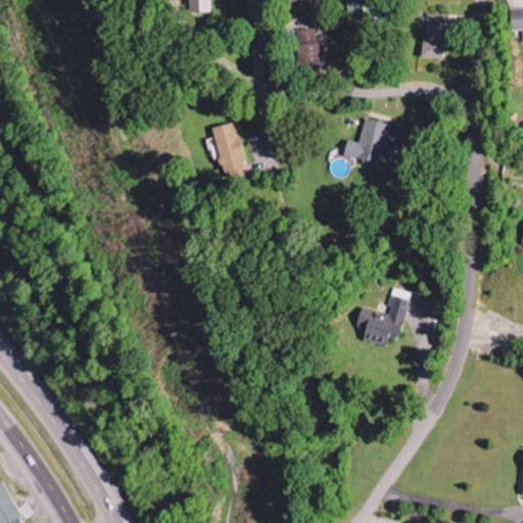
[(186,0),(187,10),(211,10),(210,0),(186,0)]
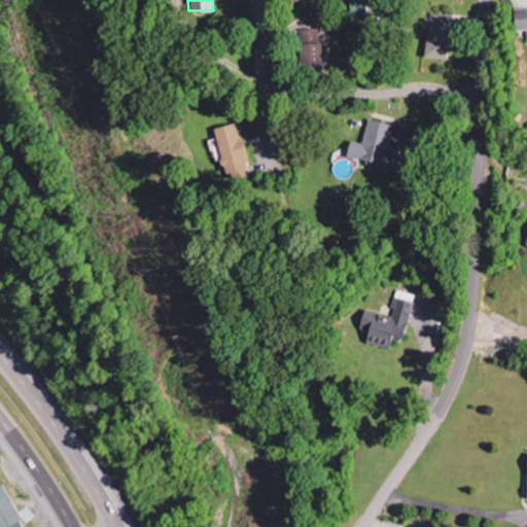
[(526,9),(510,10),(511,32),(525,32),(525,44),(526,43),(526,9)]
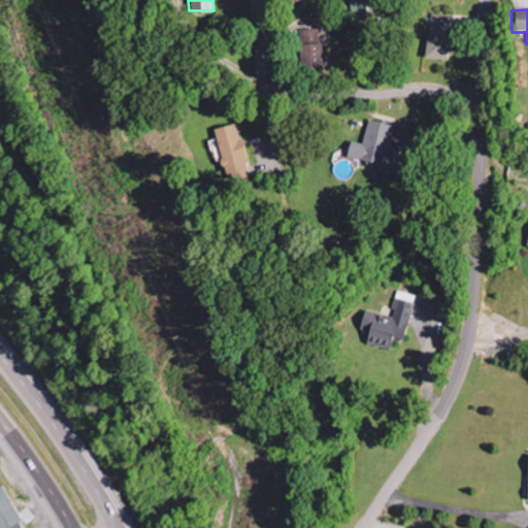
[(444,62),(450,19),(427,15),(422,59),(444,62)]
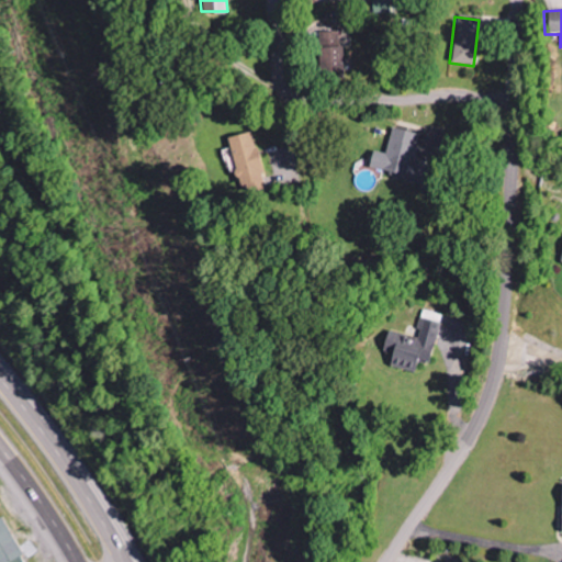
[(315,47),(316,77),(339,76),(339,47),(315,47)]
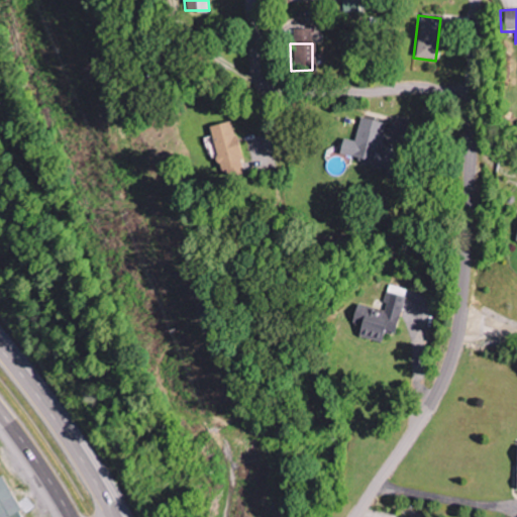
[(386,125),(359,117),(352,142),(340,138),(336,154),(374,166),(386,125)]
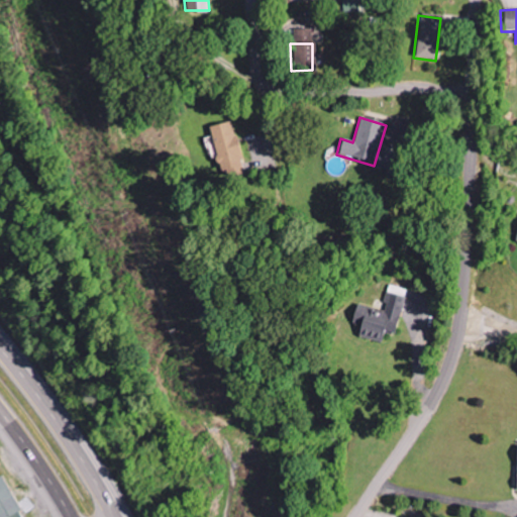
[(208,127),(223,179),(244,173),(230,121),(208,127)]
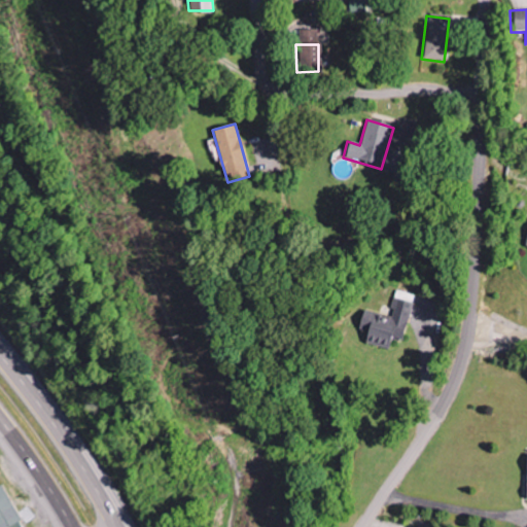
[(413,295),(395,291),(389,318),(360,311),(353,341),(388,350),(391,335),(402,337),(413,295)]
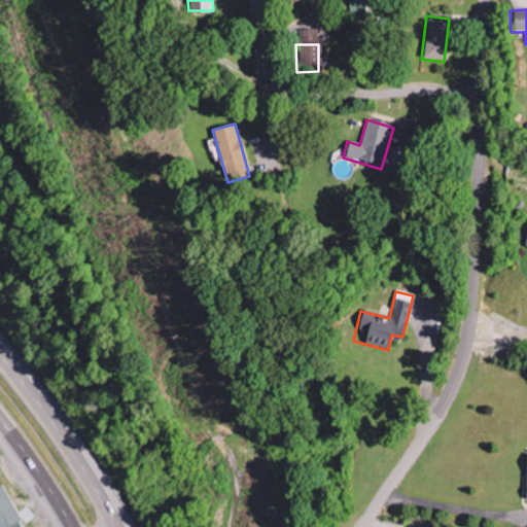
[(0,526),(21,526),(0,488),(0,526)]
